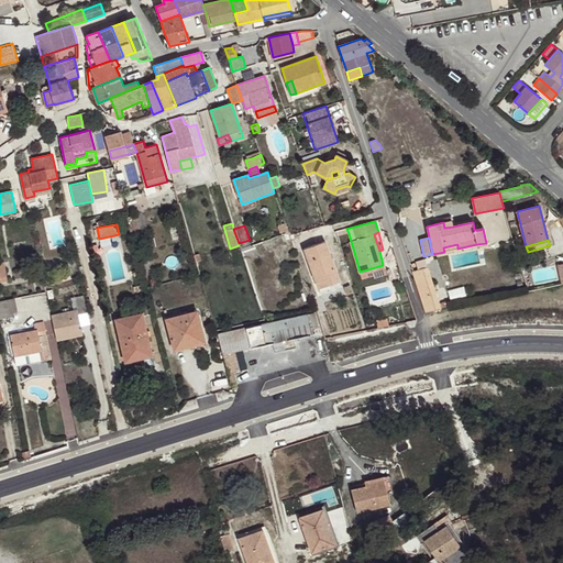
[(340,280),(326,242),(305,250),(317,282),(328,277),(330,284),(340,280)]
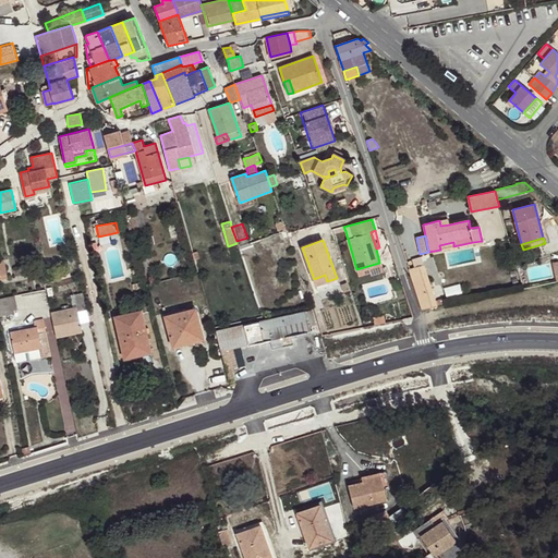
[(237,243),(228,246),(225,246),(229,261),(241,256),(238,247),(237,243)]
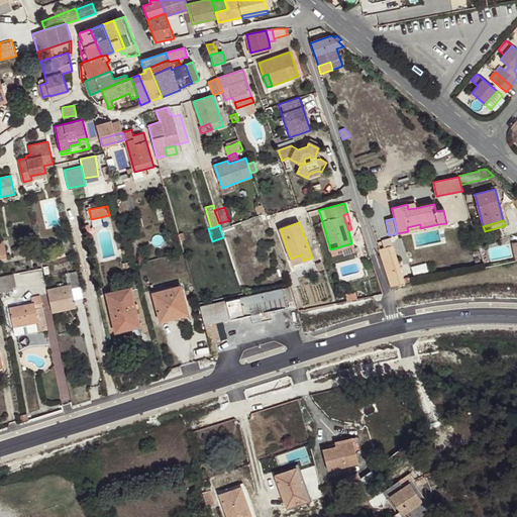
[(351,243),(330,249),(331,255),(353,249),(351,243)]
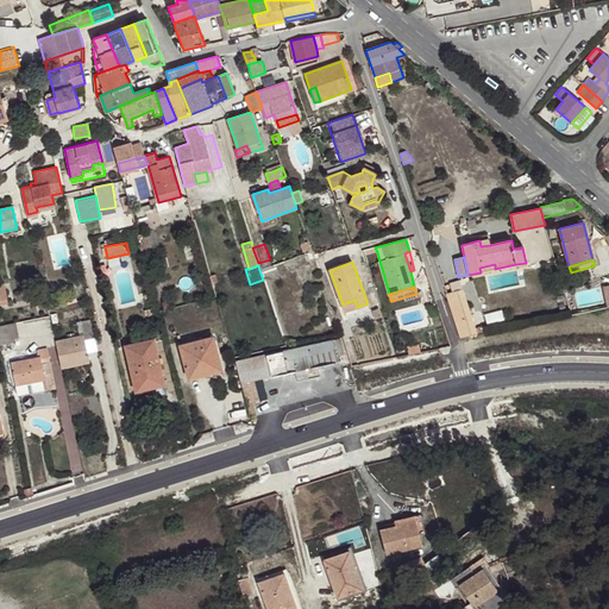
[(462,289),(446,294),(460,338),(477,334),(476,331),(462,289)]
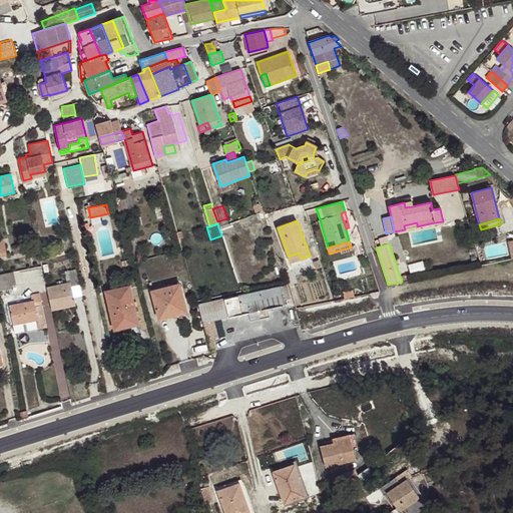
[(299,252),(289,257),(293,268),(303,264),(301,259),(299,252)]
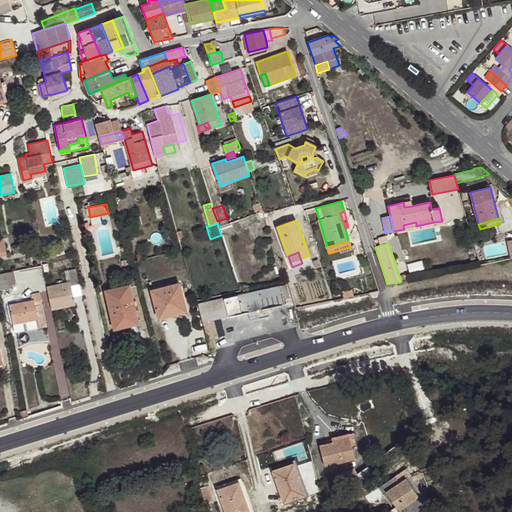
[(71,286),(79,284),(76,269),(65,271),(67,283),(47,287),(52,310),(75,304),(71,286)]
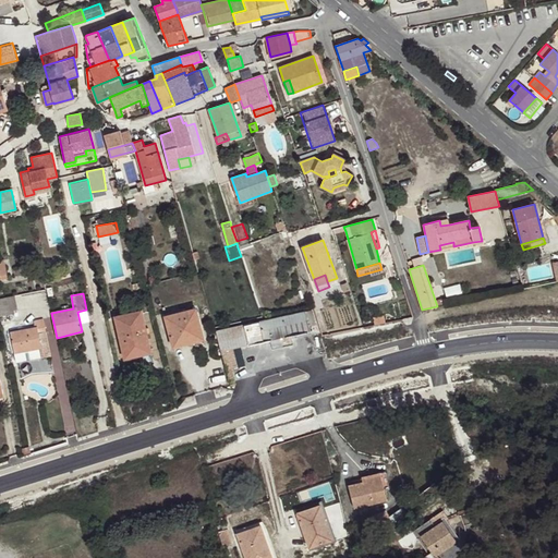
[(14,296),(0,299),(0,315),(14,313),(14,310),(17,310),(14,296)]
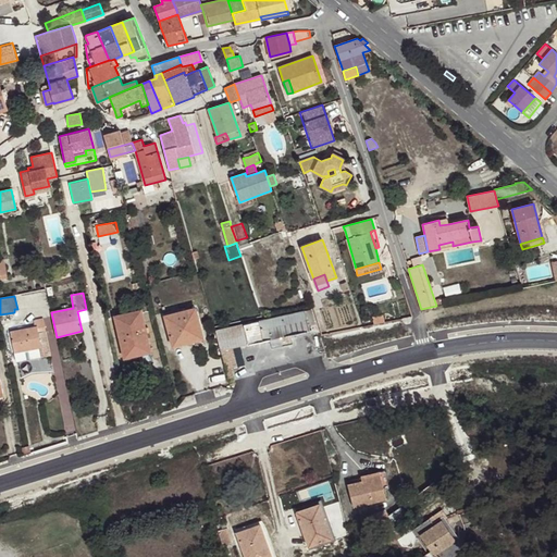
[(195,308),(164,316),(171,341),(183,337),(184,344),(202,339),(195,308)]
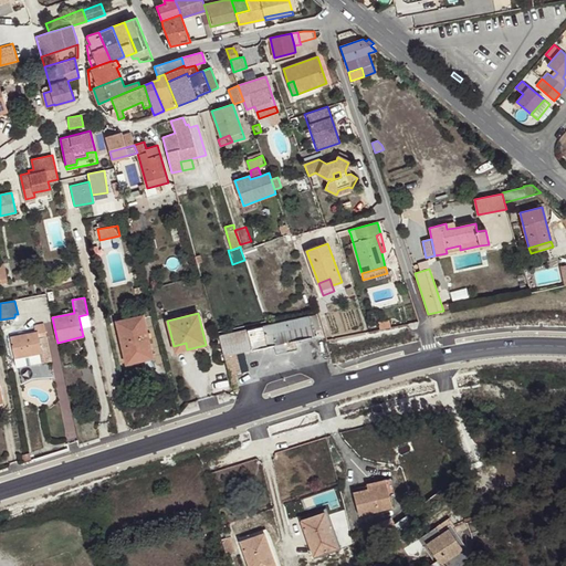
[(143,315),(116,321),(126,364),(142,360),(153,357),(143,315)]
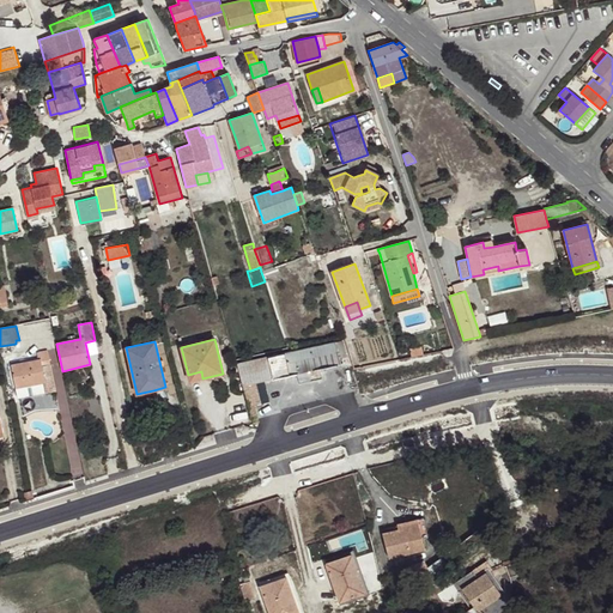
[(267,358),(273,380),(345,363),(343,357),(339,358),(335,343),(267,358)]
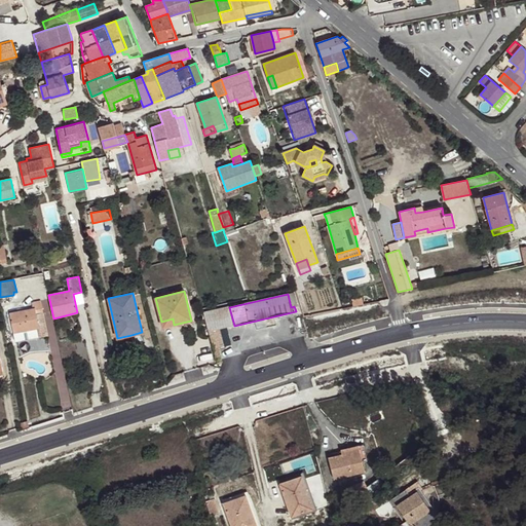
[(35,308),(9,313),(13,333),(39,328),(40,336),(47,334),(41,301),(34,302),(35,308)]
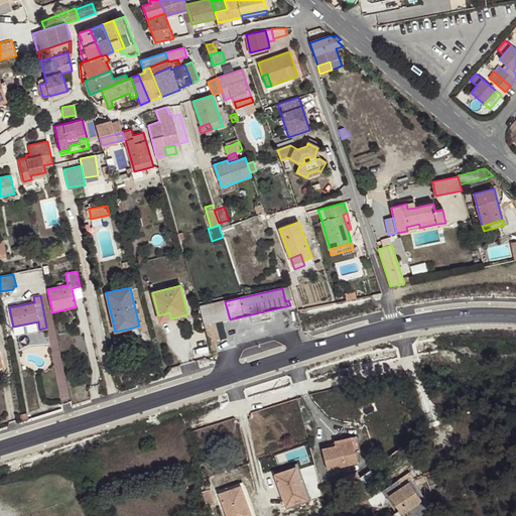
[(230,319),(225,301),(200,306),(204,325),(216,323),(230,319)]
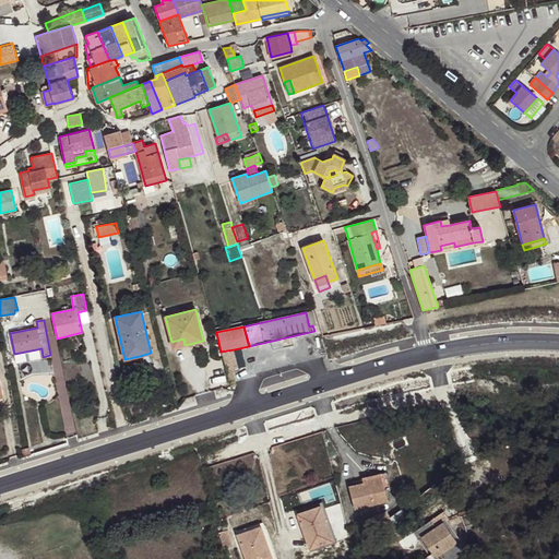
[(183,339),(171,342),(173,348),(185,345),(183,339)]
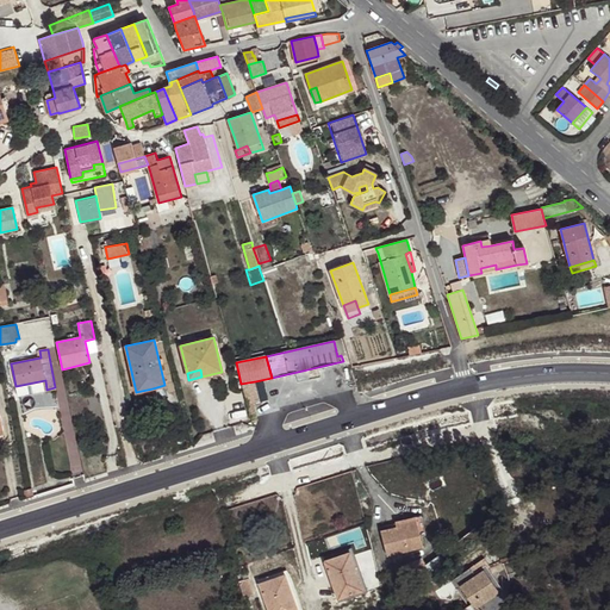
[(255,381),(241,384),(247,399),(254,397),(251,386),(256,385),(255,381)]
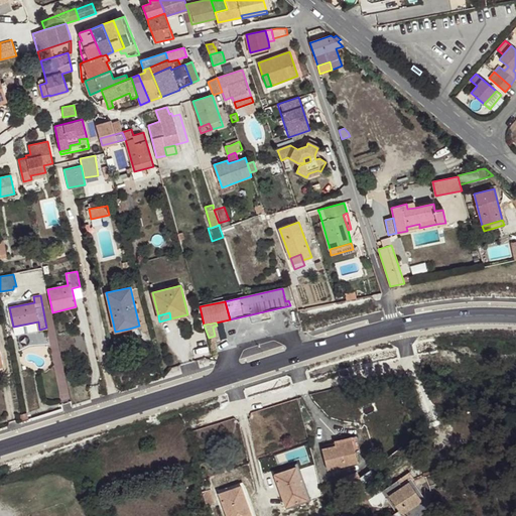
[(141,334),(139,326),(129,329),(131,336),(141,334)]
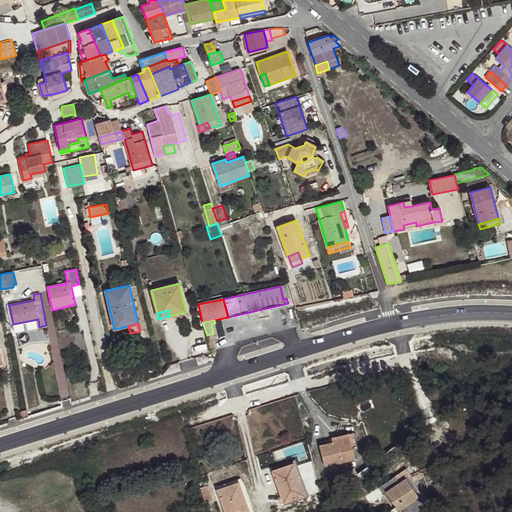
[(215,337),(213,333),(207,335),(212,354),(216,353),(212,338),(215,337)]
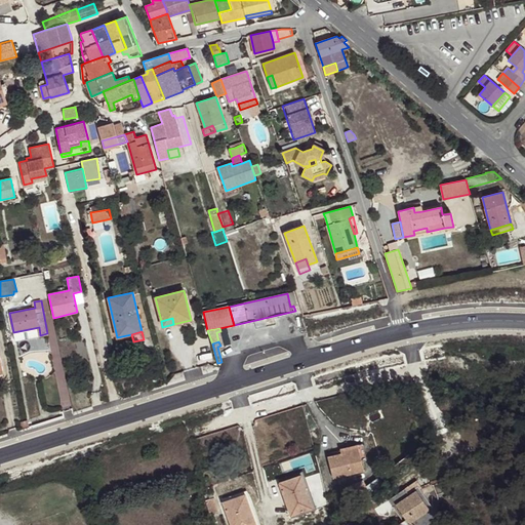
[(340,449),(341,453),(359,449),(361,460),(366,458),(362,444),(340,449)]
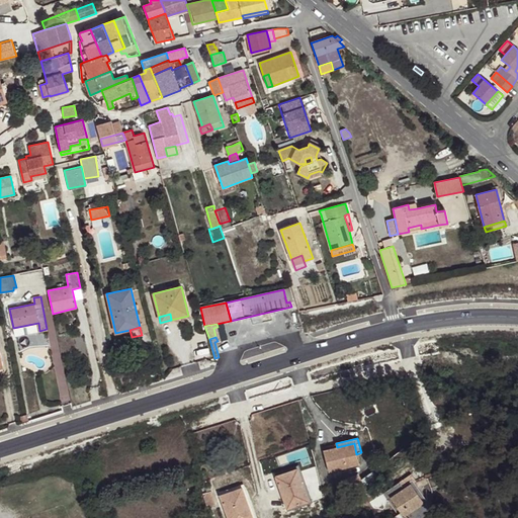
[(337,447),(324,450),(329,471),(358,464),(356,454),(354,443),(337,447)]
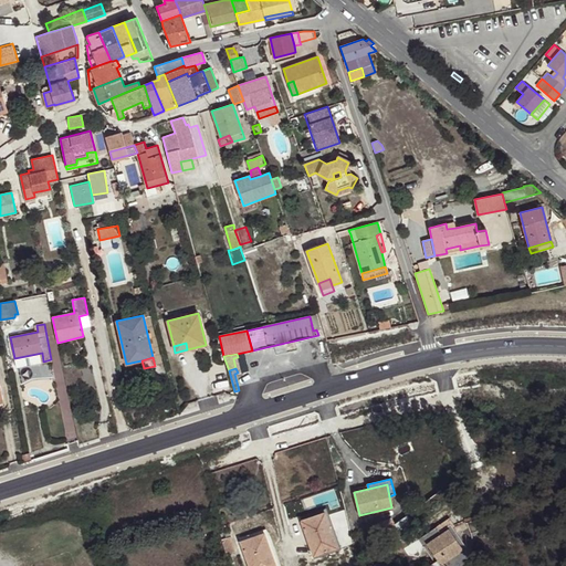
[(345,511),(332,513),(334,521),(346,519),(345,511)]
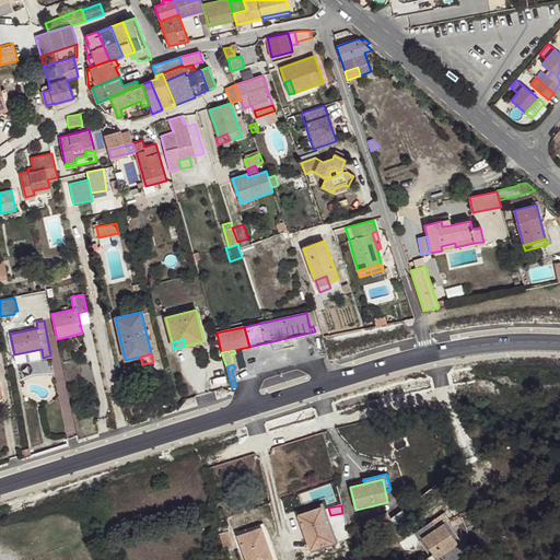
[(298,515),(310,550),(334,543),(322,510),(308,514),(307,512),(298,515)]
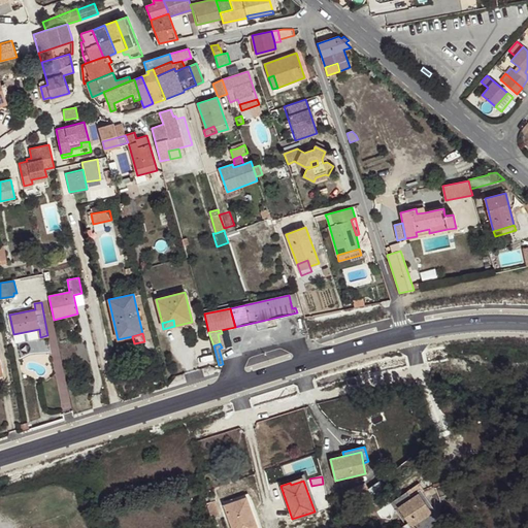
[(369,495),(381,489),(377,482),(365,488),(369,495)]
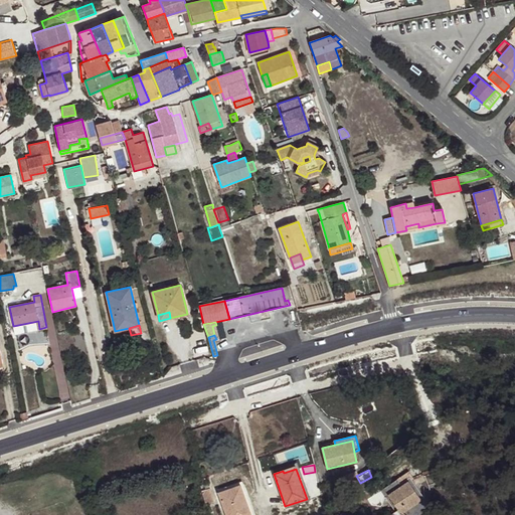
[(408,472),(381,491),(385,497),(388,495),(398,509),(401,513),(421,499),(410,483),(413,480),(408,472)]
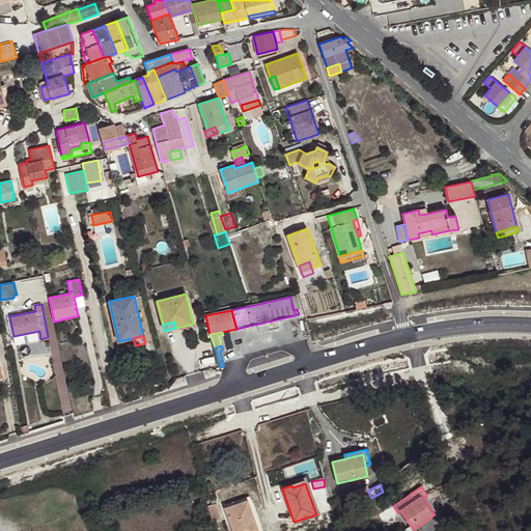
[(423,498),(435,514),(439,511),(426,495),(423,498)]
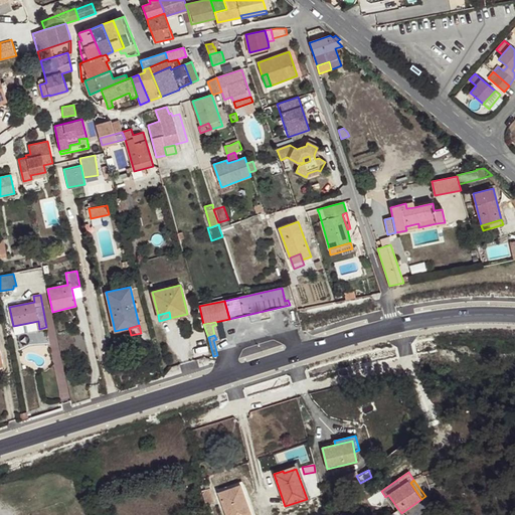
[(202,491),(206,504),(214,501),(210,488),(202,491)]
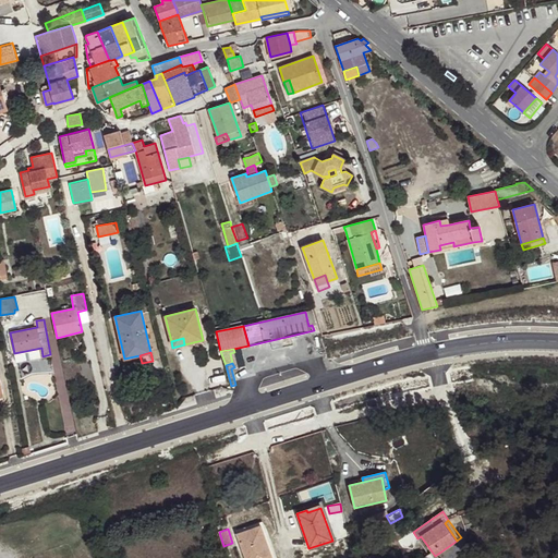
[(238,534),(245,557),(271,557),(262,529),(249,534),(247,531),(238,534)]
